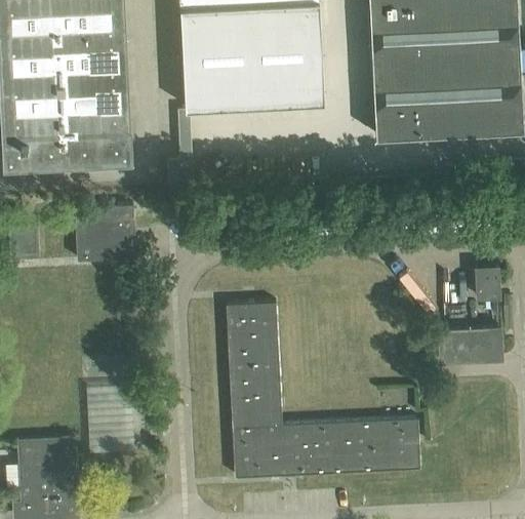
[(0,0),(0,74),(5,167),(131,161),(122,0),(0,0)]
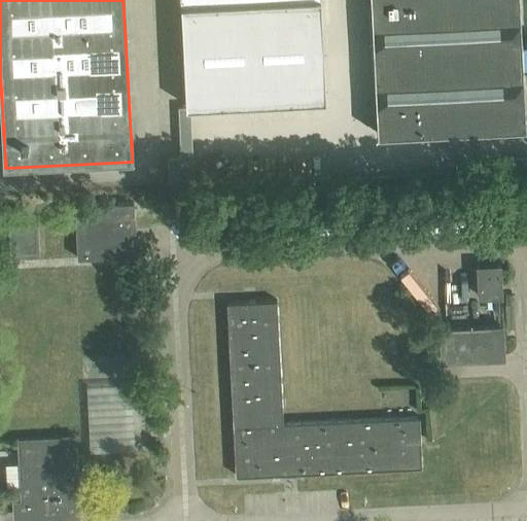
[(179,0),(183,68),(323,62),(319,0),(179,0)]
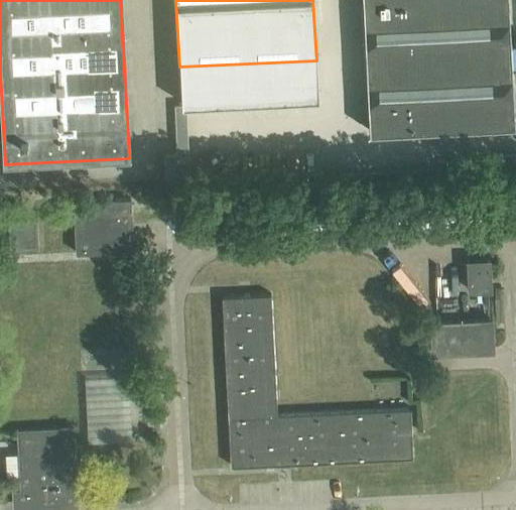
[(362,0),(369,135),(515,128),(508,0),(362,0)]
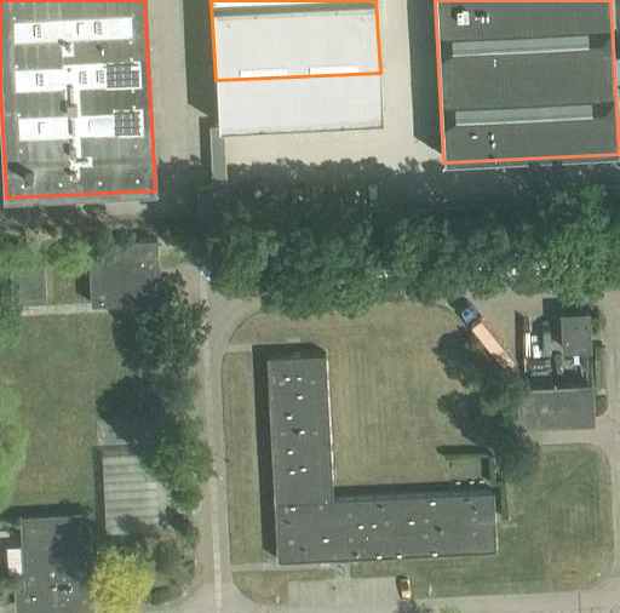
[(159,244),(90,247),(92,309),(161,305),(159,244)]
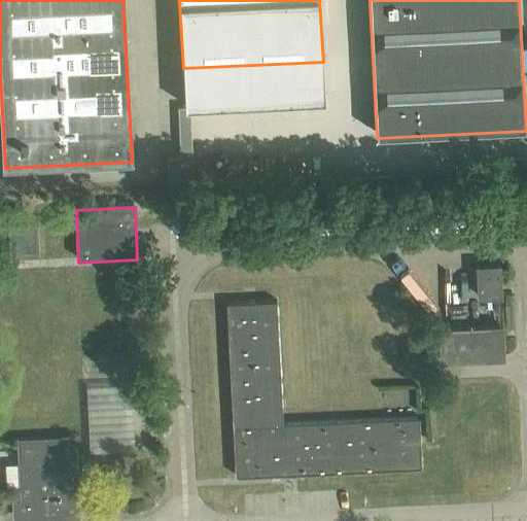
[(38,228),(8,229),(10,258),(39,257),(38,228)]
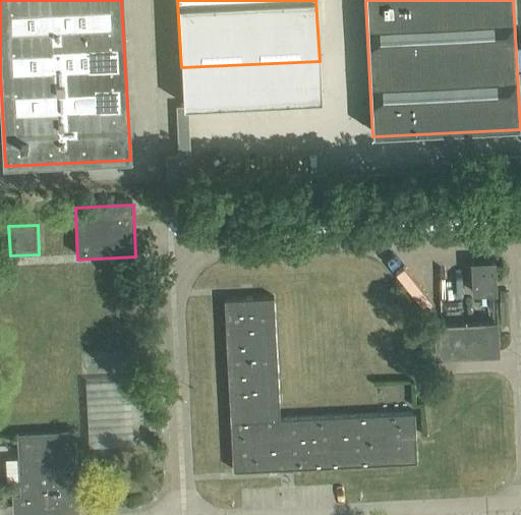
[(473,269),(474,299),(498,298),(496,268),(473,269)]
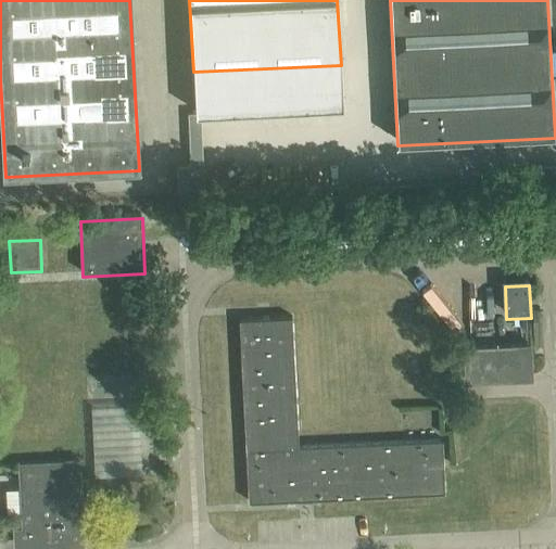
[(241,323),(250,506),(445,497),(443,444),(298,450),(292,321),(241,323)]
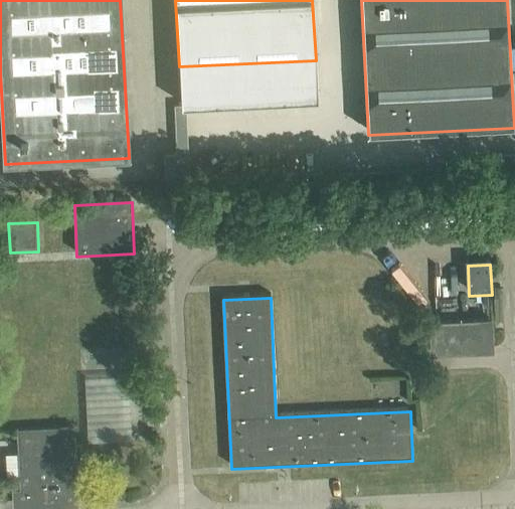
[(493,325),(474,325),(432,327),(433,358),(494,355),(493,325)]
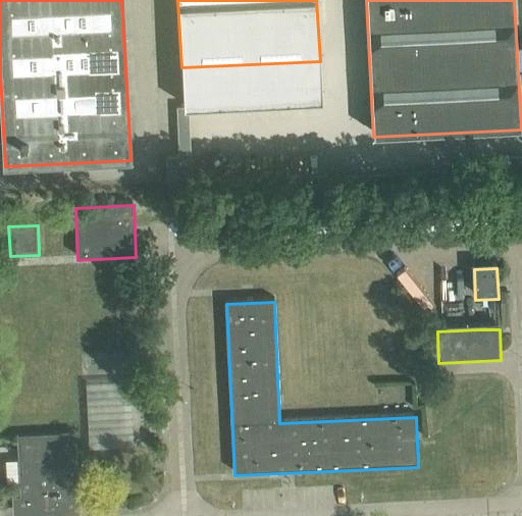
[(77,487),(74,439),(40,441),(19,441),(21,504),(16,504),(16,515),(43,515),(43,509),(77,508),(77,487)]
